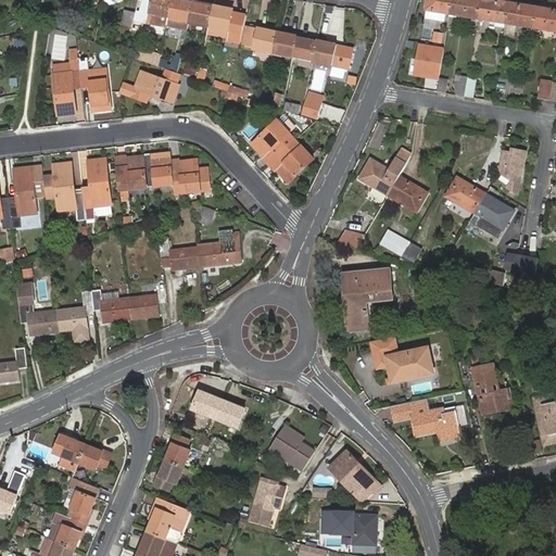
[(169,25),(174,0),(152,0),(149,21),(169,25)]
